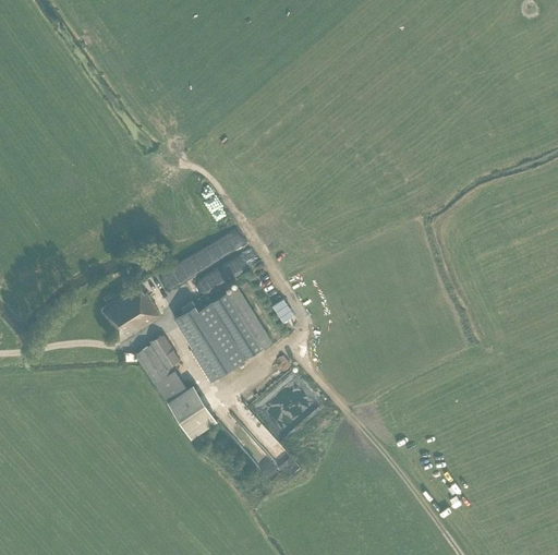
[(144,296),(138,288),(101,311),(121,344),(161,320),(145,293),(144,296)]
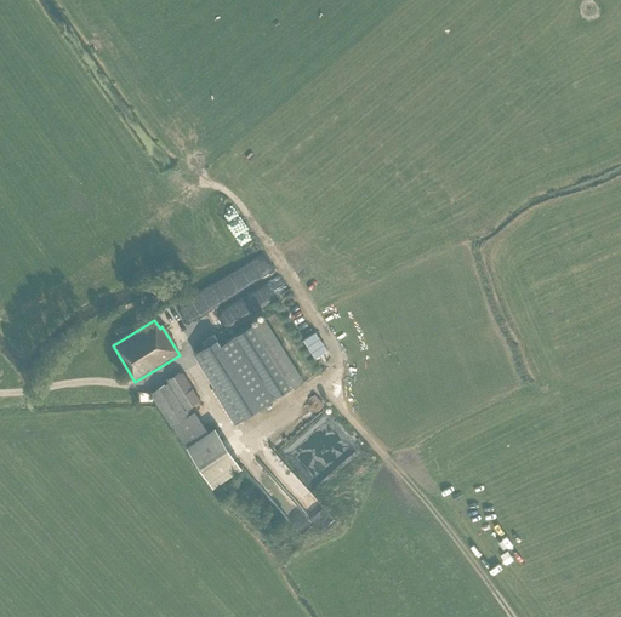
[(221,348),(214,337),(203,344),(205,348),(193,355),(198,363),(237,424),(291,390),(303,382),(263,320),(251,329),(221,348)]
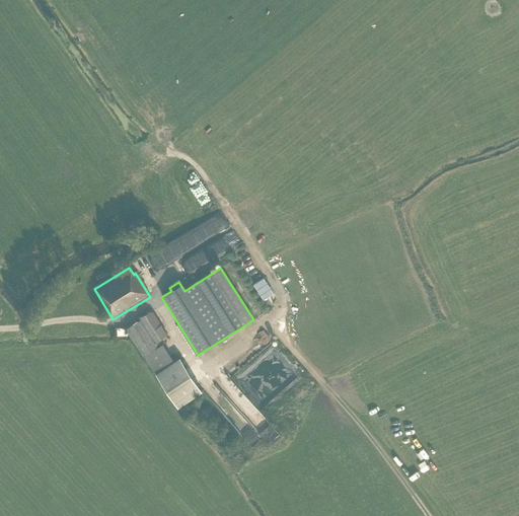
[(265,301),(273,296),(265,282),(255,288),(265,301)]
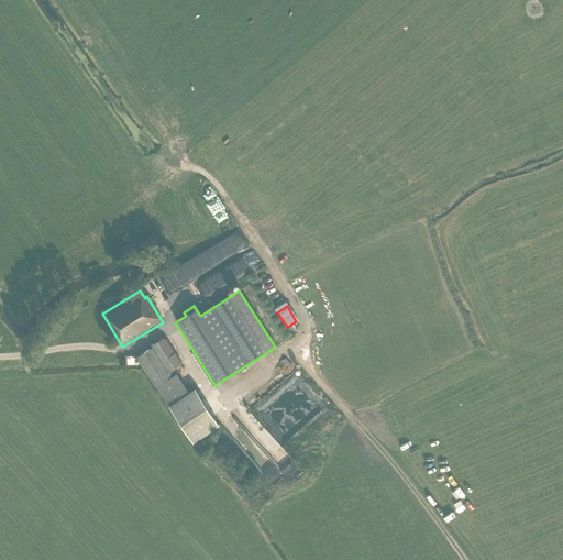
[(177,375),(175,376),(173,372),(181,365),(165,339),(151,347),(153,349),(138,359),(156,388),(168,407),(169,406),(194,443),(219,426),(195,390),(189,393),(177,375)]
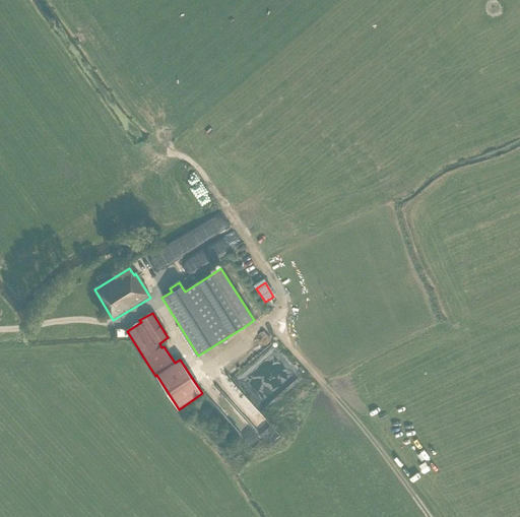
[(215,386),(210,390),(215,396),(220,392),(215,386)]
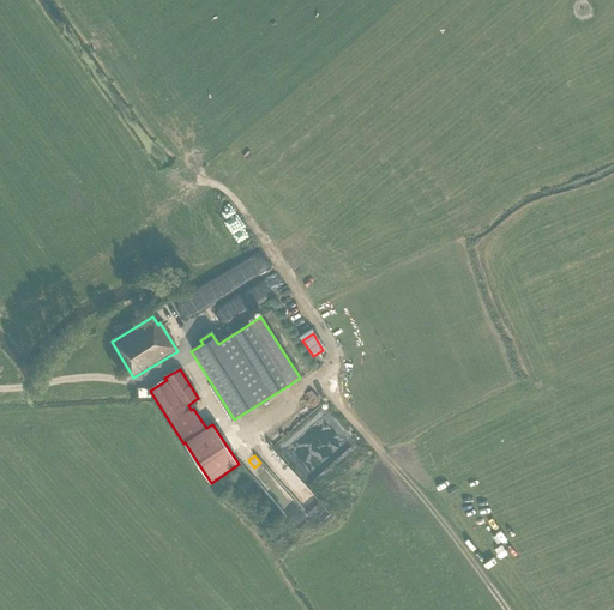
[(274,501),(300,531),(313,519),(318,525),(331,514),(306,484),(292,496),(286,490),(274,501)]
